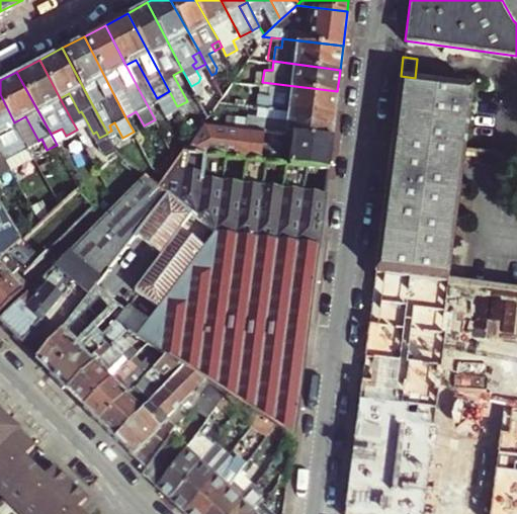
[(375,269),(447,278),(464,149),(472,86),(415,78),(401,76),(389,171),(375,269)]
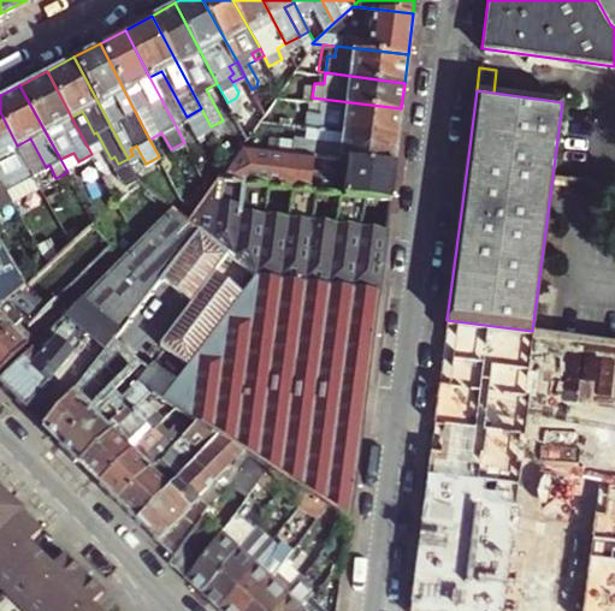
[(318,126),(398,136),(401,108),(321,99),(320,110),(308,108),(306,124),(318,126)]
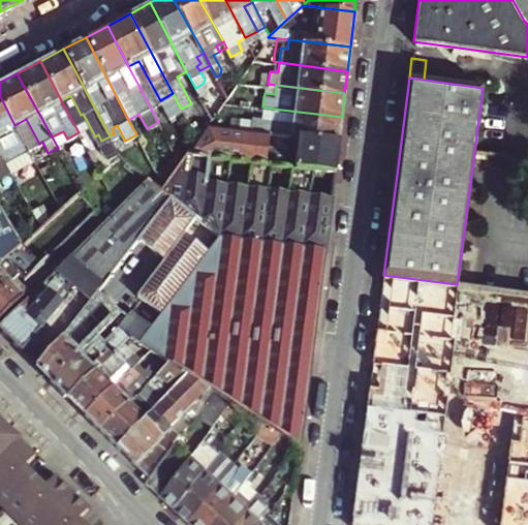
[(83,114),(81,115),(70,95),(61,100),(74,125),(86,119),(83,114)]
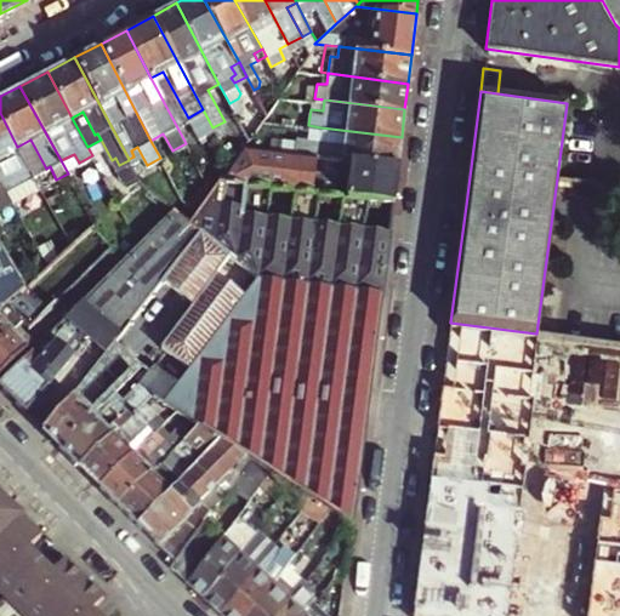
[(33,175),(17,147),(0,113),(0,177),(6,189),(33,175)]
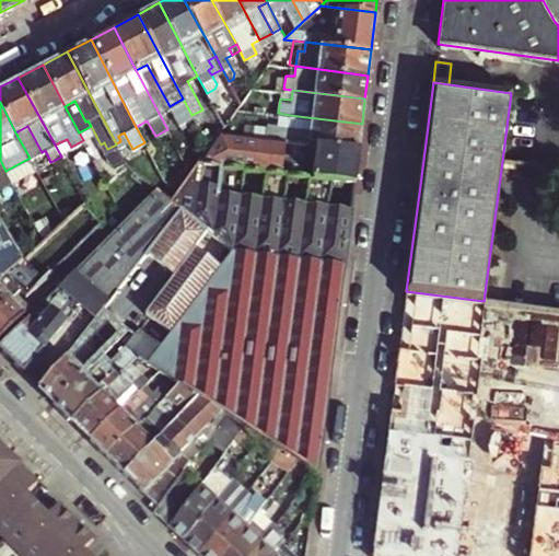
[(286,140),(359,148),(362,124),(289,115),(288,125),(286,140)]
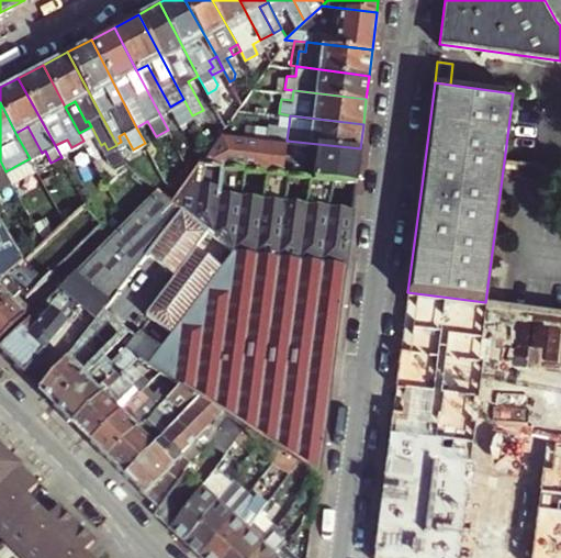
[(266,137),(287,141),(289,125),(268,123),(266,137)]
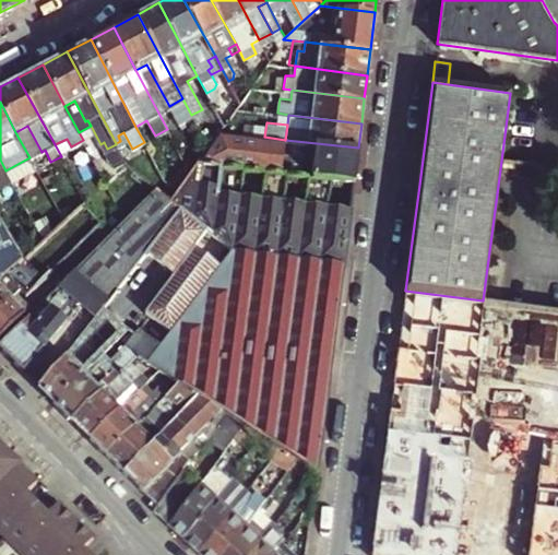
[(30,157),(42,152),(27,126),(15,132),(30,157)]
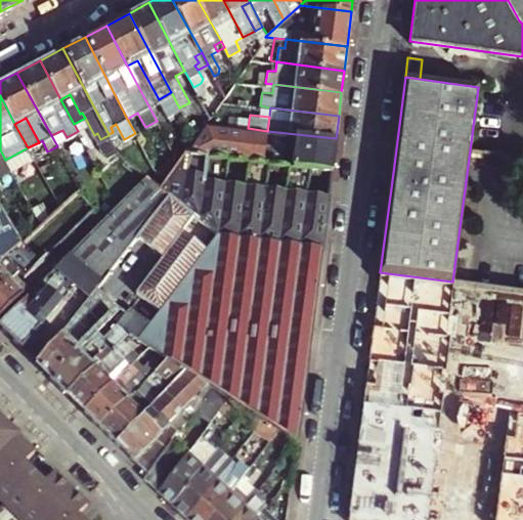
[(229,157),(331,170),(336,138),(267,131),(248,128),(204,123),(194,135),(184,150),(229,157)]
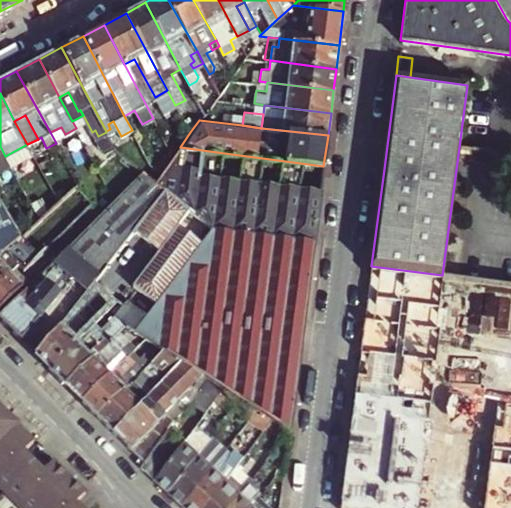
[(9,163),(10,165),(31,153),(27,144),(5,156),(9,163)]
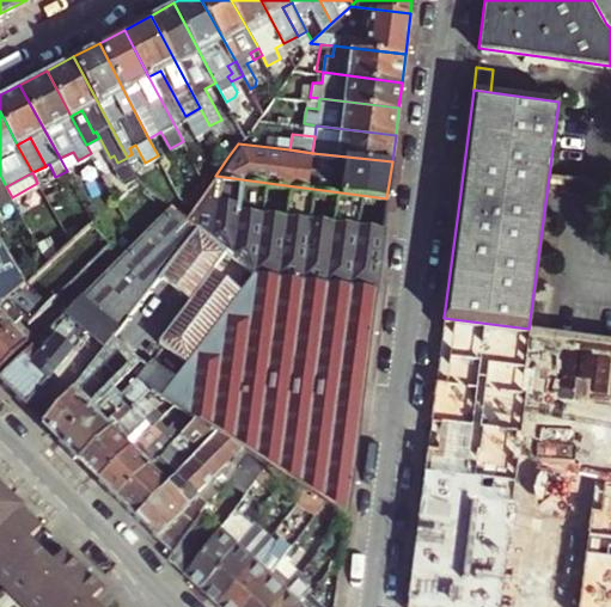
[(0,201),(11,195),(6,186),(0,175),(0,201)]
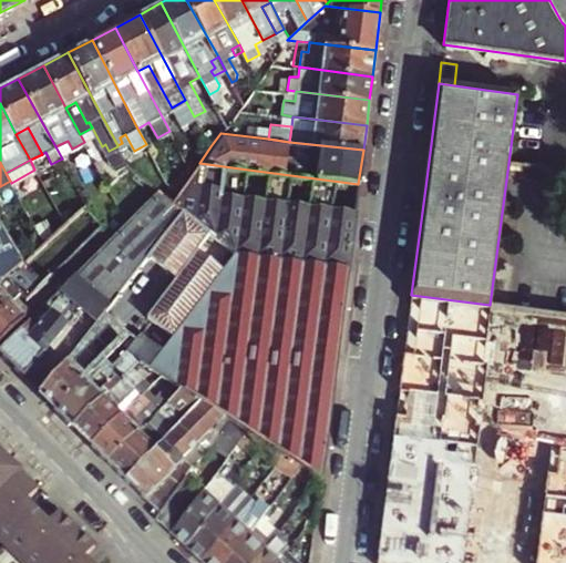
[(235,252),(348,266),(354,214),(244,200),(248,170),(199,163),(192,173),(179,191),(172,203),(182,211),(208,231),(235,252)]
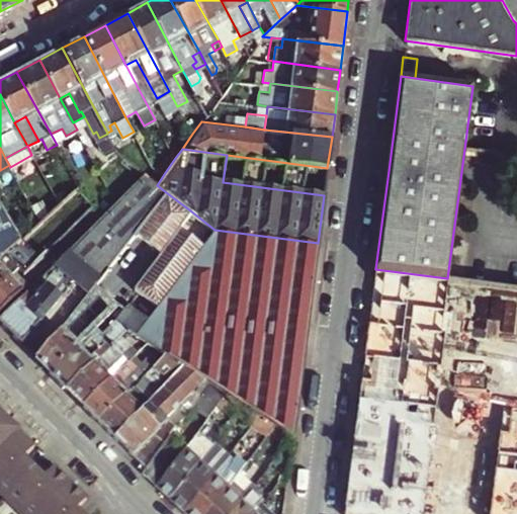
[(157,169),(164,174),(175,158),(172,153),(157,169)]
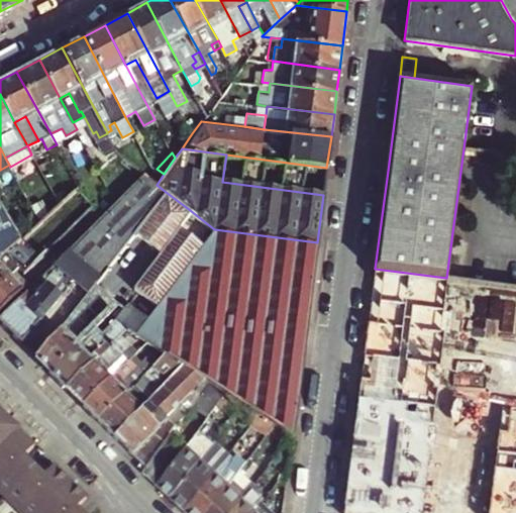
[(65,190),(77,183),(69,168),(57,175),(65,190)]
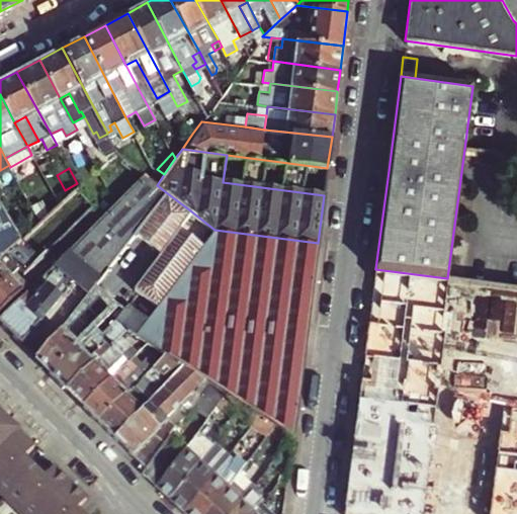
[(74,280),(88,292),(95,283),(136,232),(166,192),(157,185),(144,174),(136,182),(115,201),(102,216),(63,255),(54,263),(74,280)]
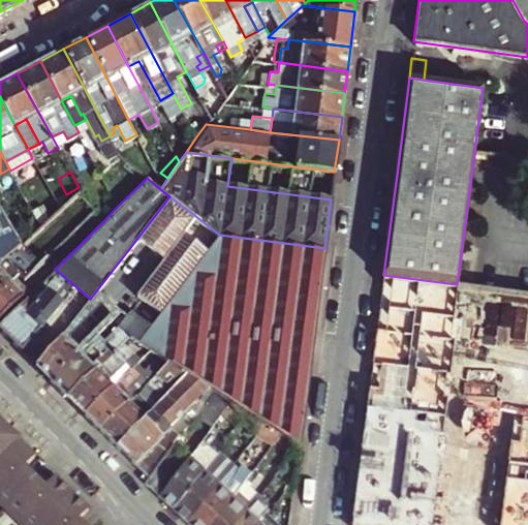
[(169,196),(138,237),(163,256),(182,232),(194,215),(169,196)]
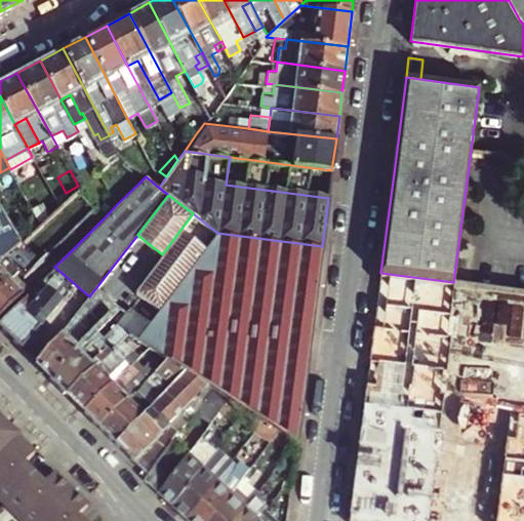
[(0,258),(3,255),(19,271),(25,276),(35,266),(14,246),(19,241),(14,231),(0,205),(0,258)]
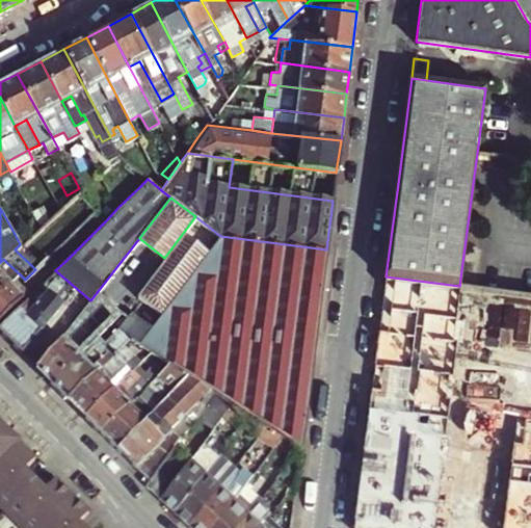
[(15,234),(20,244),(40,226),(35,218),(15,234)]
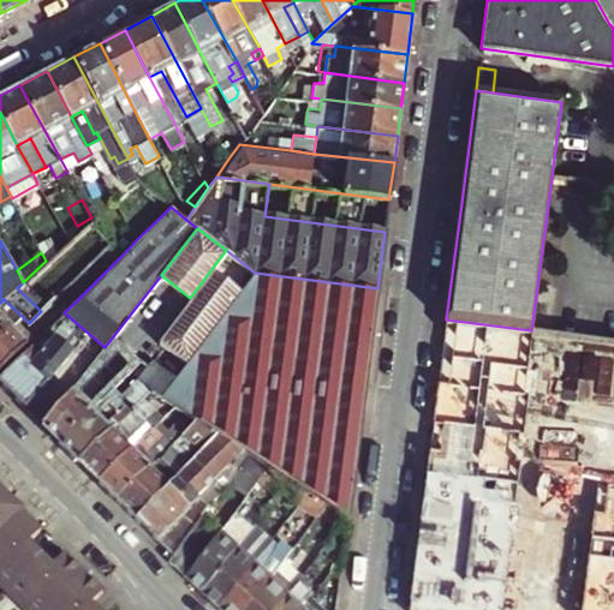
[(190,298),(158,340),(188,364),(240,293),(212,269),(190,298)]
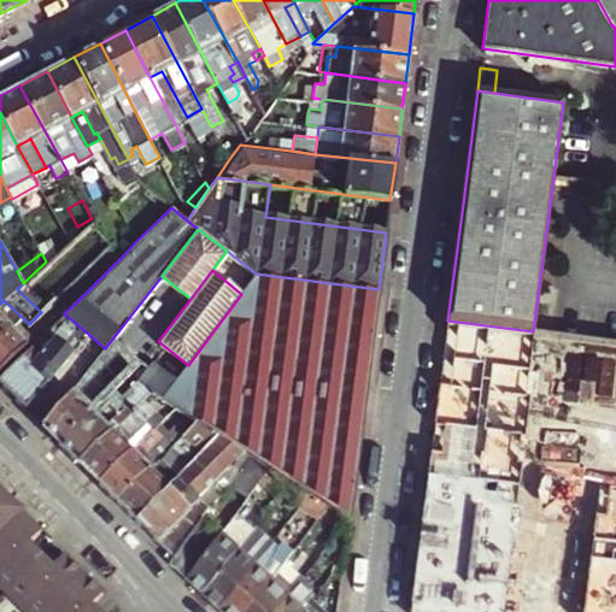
[(348,517),(362,417),(379,289),(256,274),(241,294),(188,365),(177,380),(164,396),(175,404),(197,418),(250,452),(269,465),(287,477),(306,490),(327,502),(346,516),(348,517)]
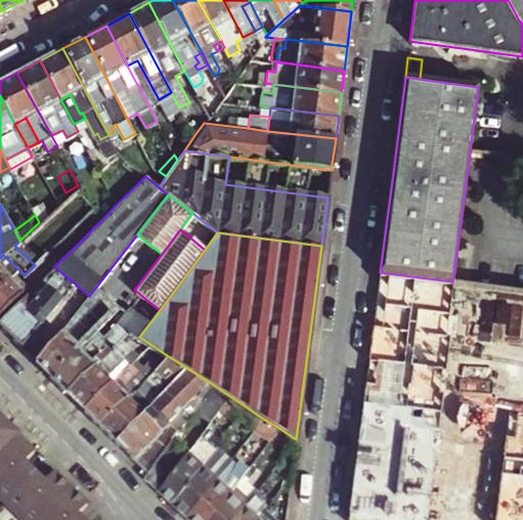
[(19,270),(3,255),(0,258),(0,289),(15,273),(19,270)]
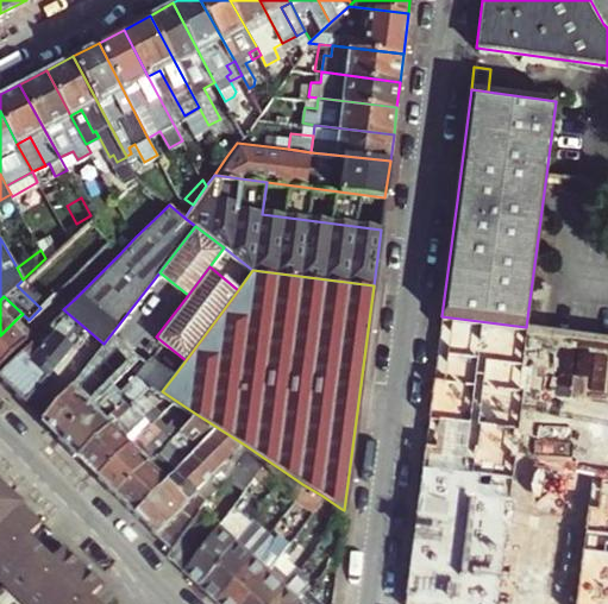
[(0,377),(24,400),(87,329),(63,309),(0,373),(0,377)]
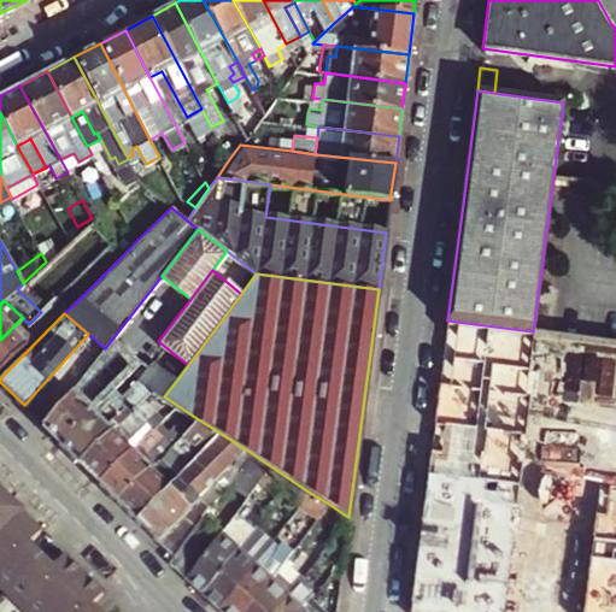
[(533,331),(447,321),(441,369),(476,374),(546,382),(552,334),(533,331)]
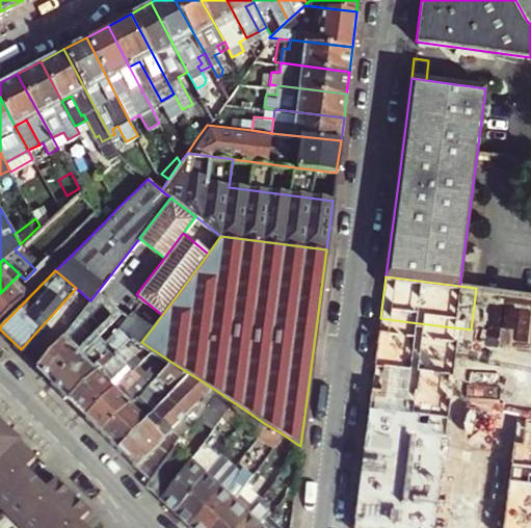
[(0,317),(29,289),(16,278),(0,293),(0,317)]
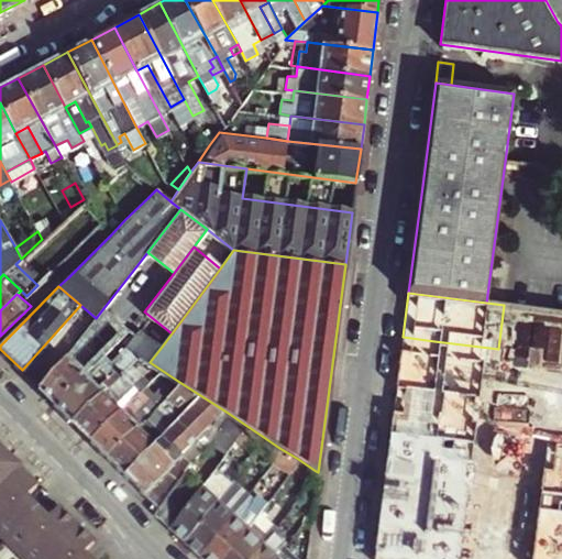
[(103,308),(96,318),(65,355),(83,374),(103,353),(129,329),(103,308)]
